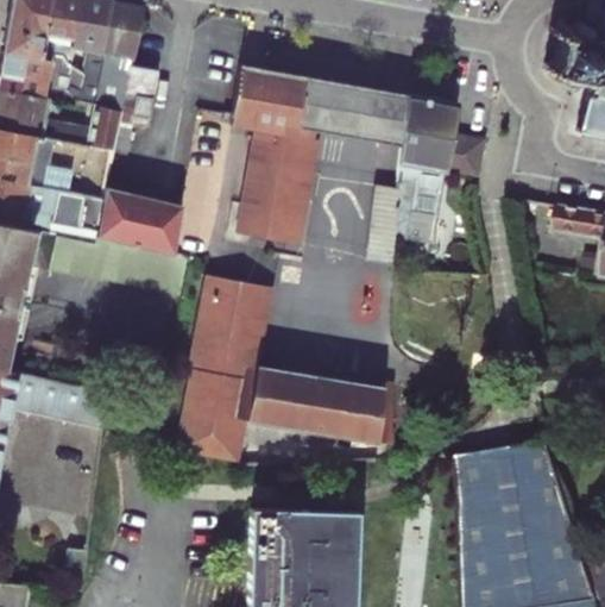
[(45,0),(7,0),(0,44),(0,51),(37,60),(71,99),(81,95),(80,77),(77,75),(76,75),(65,67),(63,64),(61,61),(58,58),(57,57),(36,51),(45,0)]
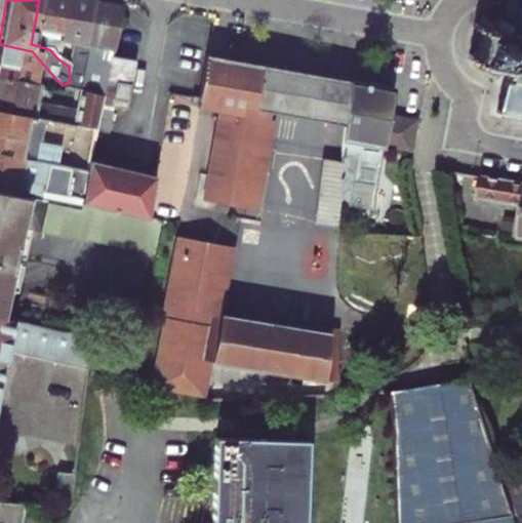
[(58,44),(67,0),(39,0),(31,44),(49,49),(50,50),(58,44)]
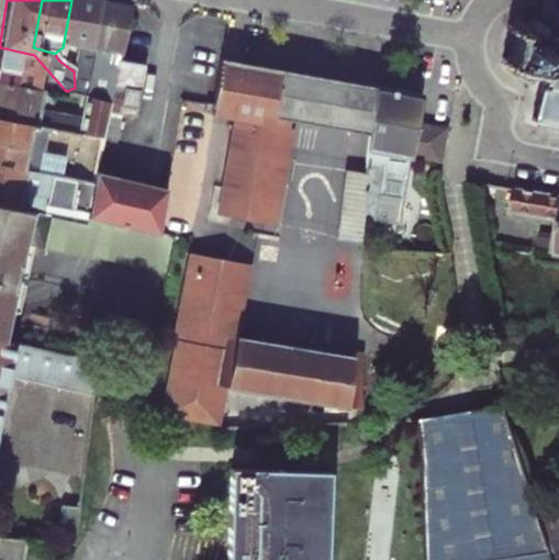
[(98,0),(71,0),(63,47),(78,49),(71,69),(74,71),(75,88),(66,91),(66,96),(86,99),(87,93),(90,74),(92,49),(88,48),(98,0)]
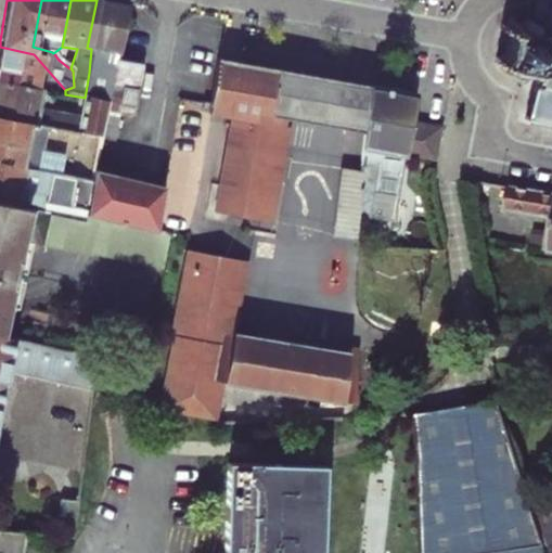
[(108,97),(114,61),(125,2),(112,0),(97,0),(87,48),(91,49),(99,50),(95,74),(99,75),(95,100),(107,102),(108,97)]
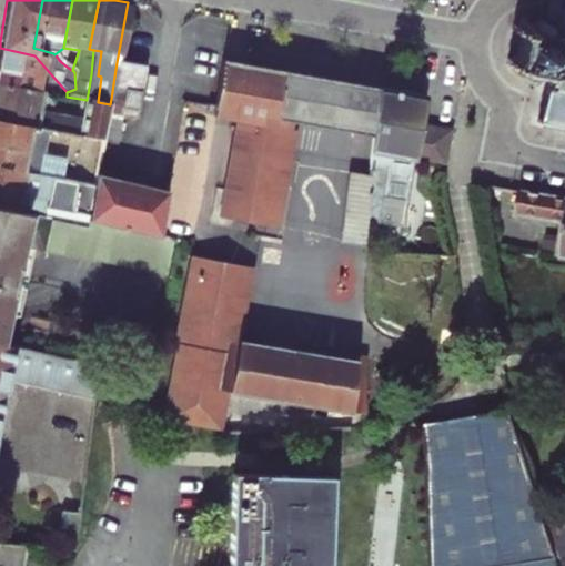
[(564,0),(560,0),(556,23),(554,22),(553,28),(551,28),(550,33),(544,32),(544,30),(544,26),(542,23),(540,21),(536,21),(533,22),(531,24),(530,27),(528,29),(524,28),(525,22),(518,21),(516,27),(511,26),(510,33),(516,34),(512,59),(506,58),(504,64),(511,66),(510,73),(516,74),(516,72),(518,72),(523,81),(534,83),(541,77),(545,83),(538,118),(535,118),(534,123),(543,124),(542,129),(546,130),(547,125),(553,127),(552,130),(557,131),(558,128),(564,128),(564,0)]
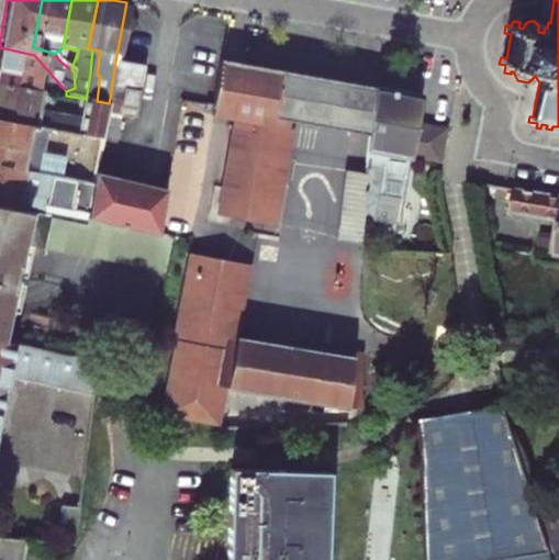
[(0,85),(36,91),(65,98),(66,96),(66,91),(34,55),(0,47),(0,85)]
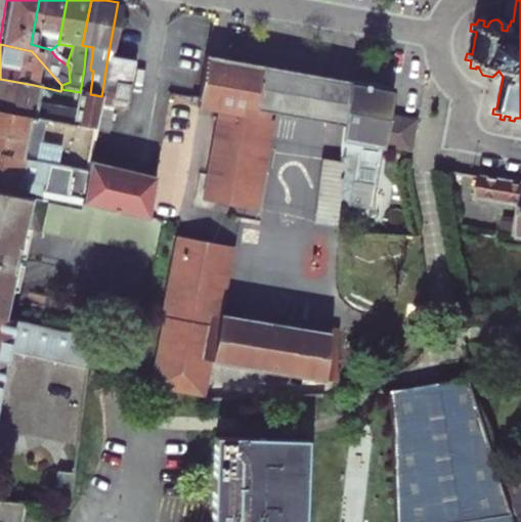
[(84,69),(90,70),(93,47),(86,46),(84,69)]
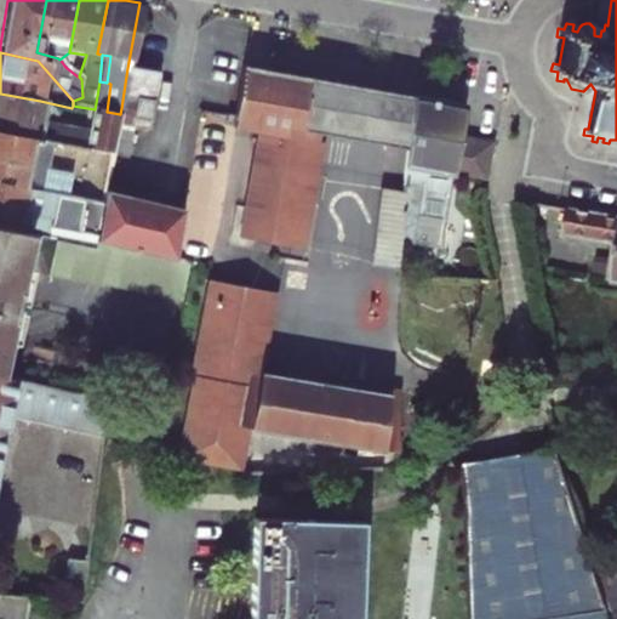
[(310,77),(244,64),(233,126),(256,130),(235,236),(285,245),(293,199),(272,197),(286,126),(302,129),(310,77)]
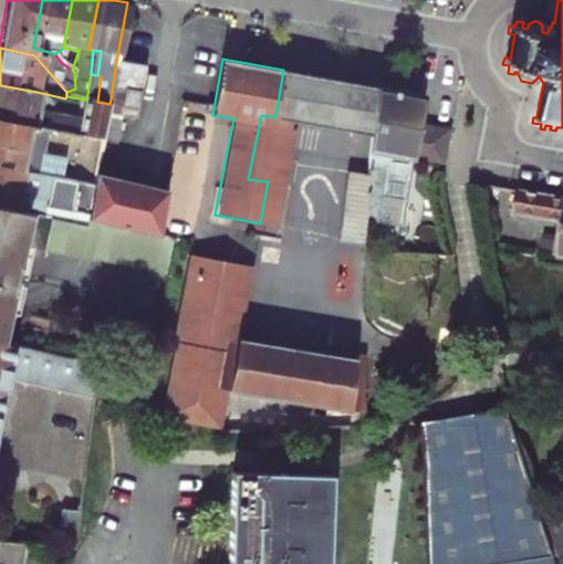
[(146,69),(116,62),(111,98),(124,101),(122,115),(138,118),(146,69)]
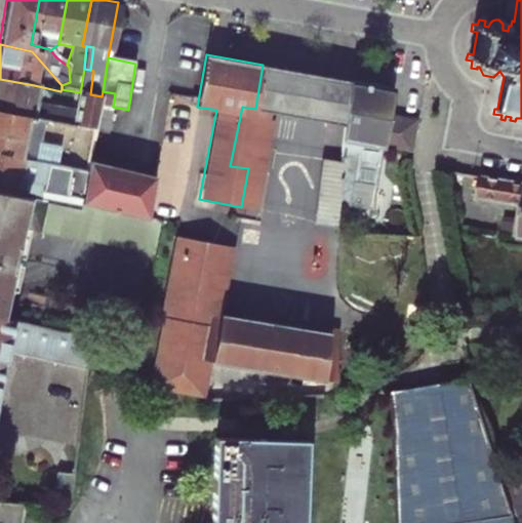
[(255,109),(268,112),(342,125),(346,80),(263,65),(255,109)]
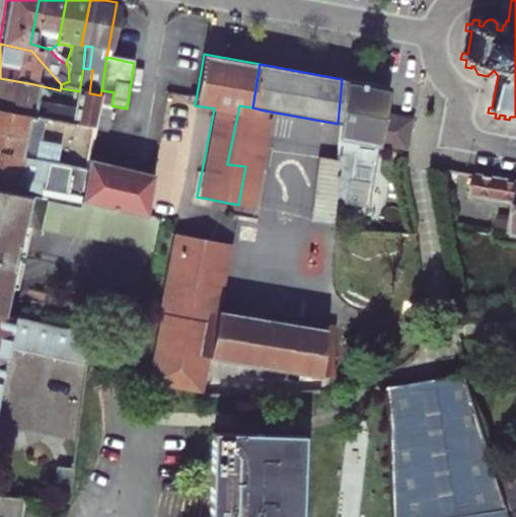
[(0,112),(67,125),(70,109),(30,101),(33,84),(0,78),(0,112)]
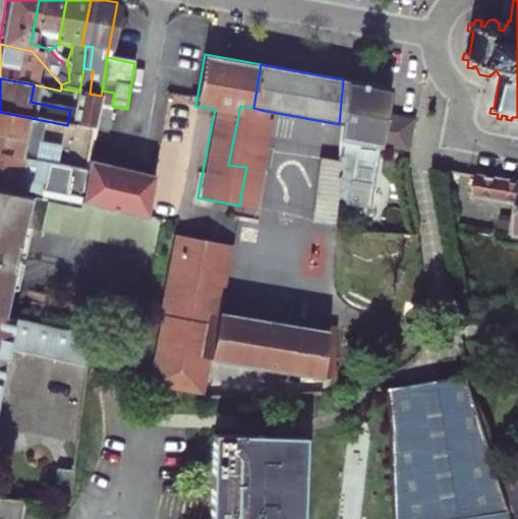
[(379,147),(382,116),(386,88),(343,79),(339,124),(337,159),(334,207),(370,210),(379,147)]
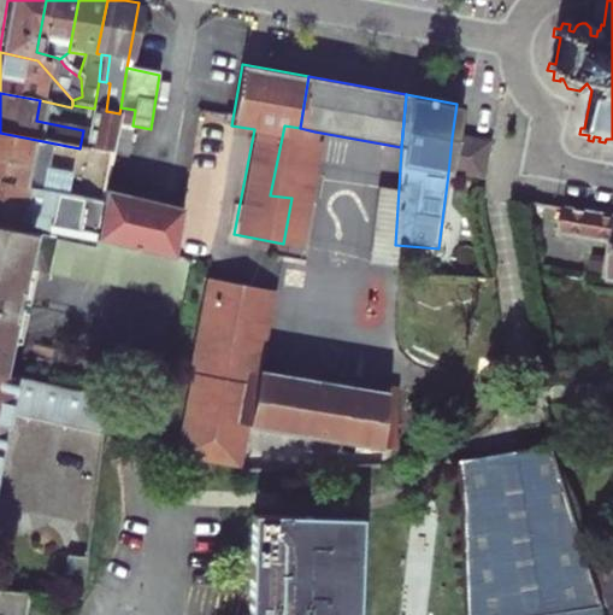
[(86,150),(112,156),(119,113),(106,111),(100,110),(94,109),(86,150)]
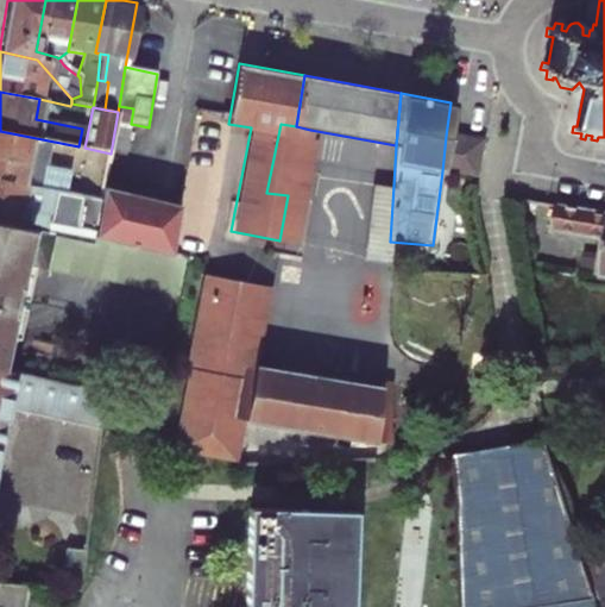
[(216,176),(227,118),(196,112),(187,171),(216,176)]
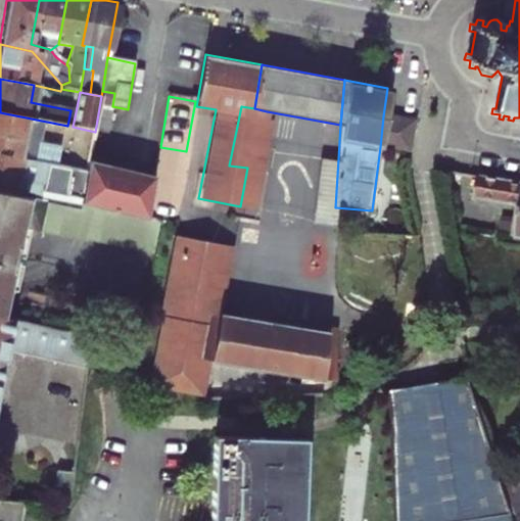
[(229,166),(247,168),(254,108),(241,106),(229,166)]
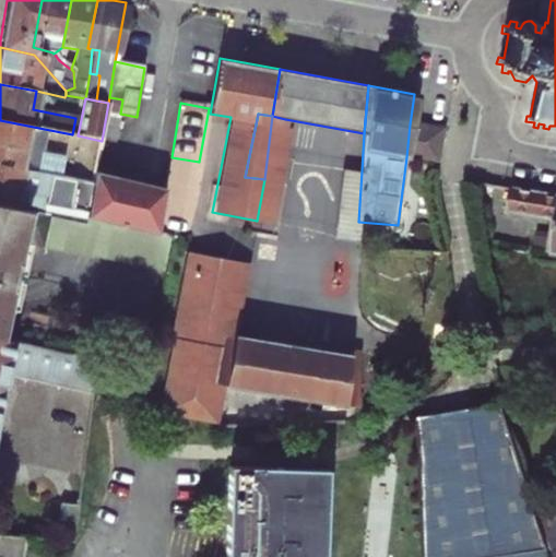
[(285,119),(272,116),(264,179),(267,180),(259,221),(272,223),(290,129),(283,127),(285,119)]
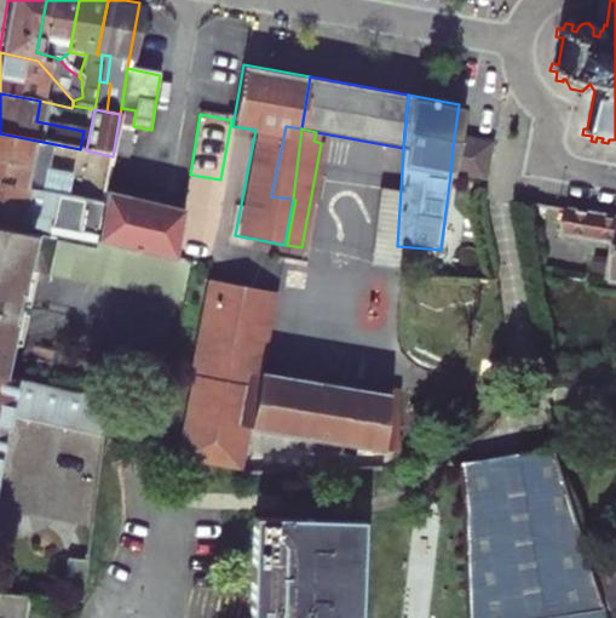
[(0,182),(105,204),(107,194),(113,156),(86,150),(80,149),(0,133),(0,182)]
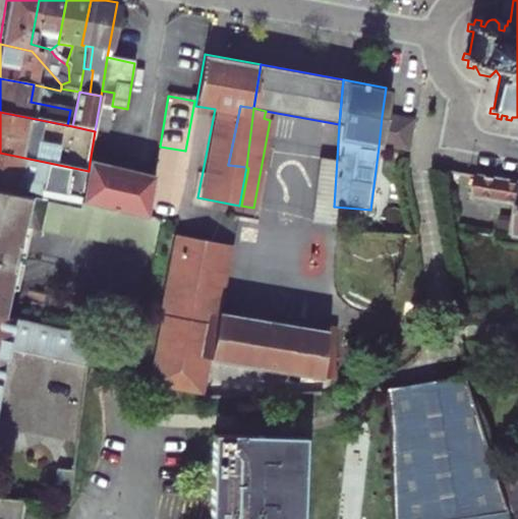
[(410,120),(382,116),(379,147),(406,151),(410,120)]
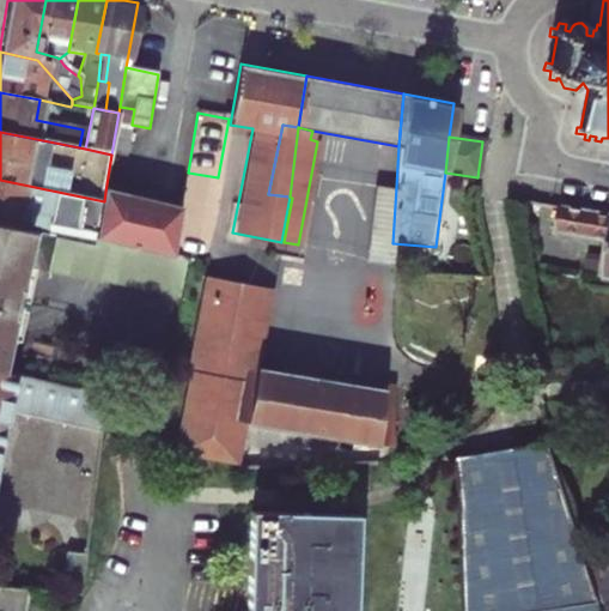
[(40,233),(62,237),(97,246),(97,240),(104,201),(0,180),(0,223),(30,230),(40,233)]
